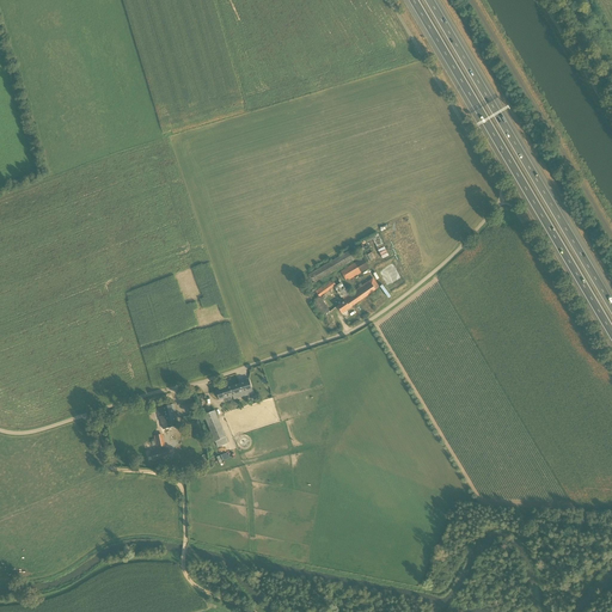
[(313,283),(356,259),(350,251),(308,275),(313,283)]
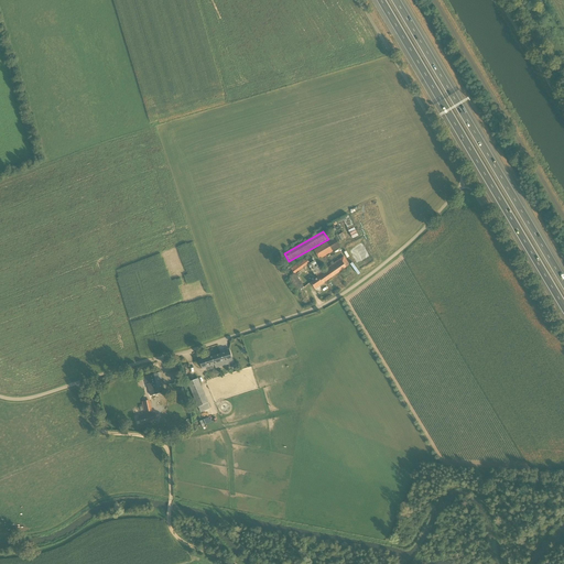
[(320,260),(340,247),(335,238),(314,250),(320,260)]
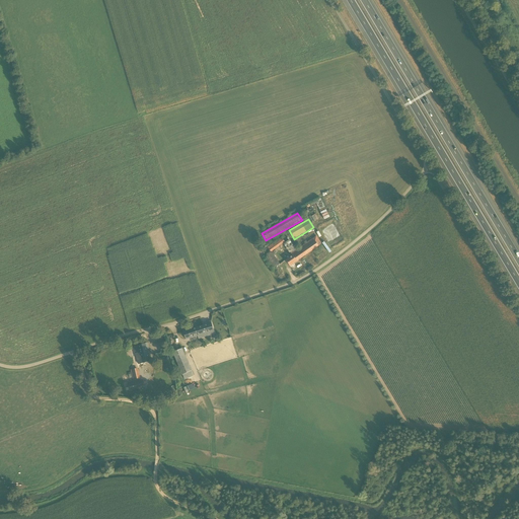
[(290,266),(297,262),(297,261),(321,243),(316,236),(291,253),(292,255),(286,260),(290,266)]
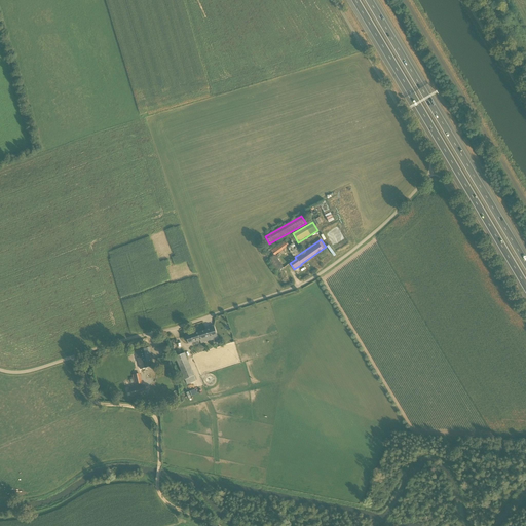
[(285,240),(271,251),(275,256),(289,246),(285,240)]
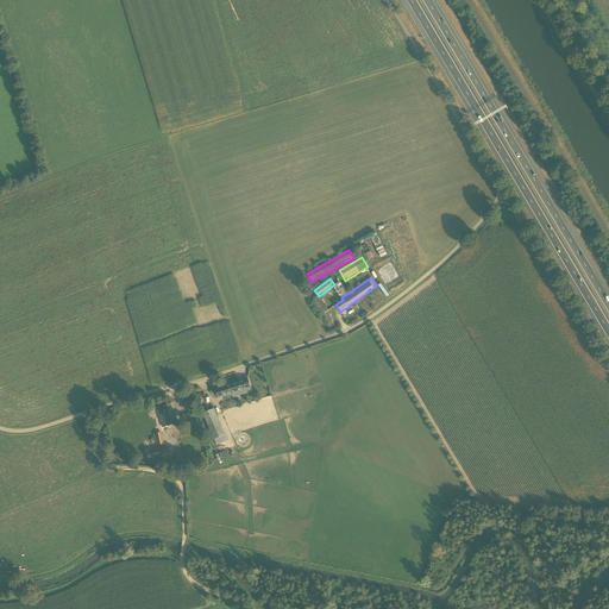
[(320,295),(312,301),(321,314),(330,309),(320,295)]
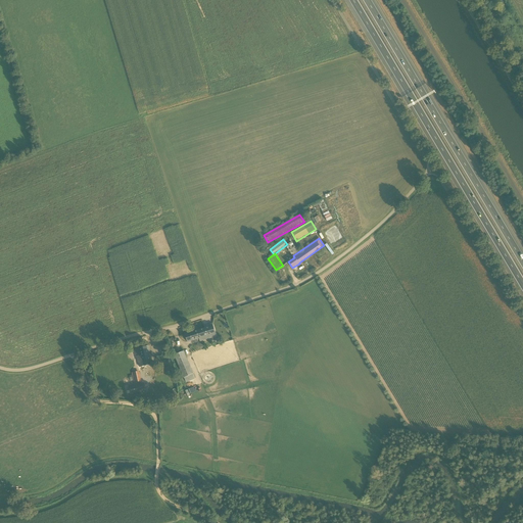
[(208,339),(217,336),(212,324),(204,326),(204,328),(185,334),(187,342),(199,338),(207,336),(208,339)]
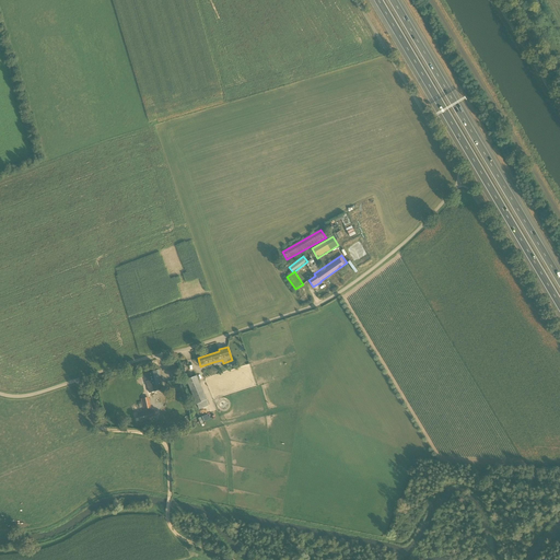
[(154,392),(162,389),(158,374),(160,374),(159,370),(144,374),(150,392),(154,391),(154,392)]
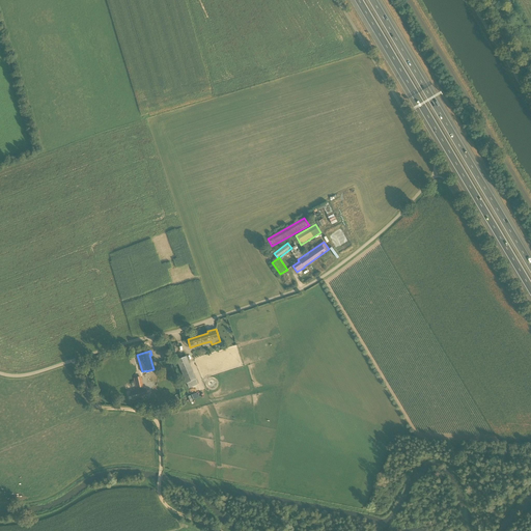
[(187,384),(196,380),(187,357),(177,360),(187,384)]
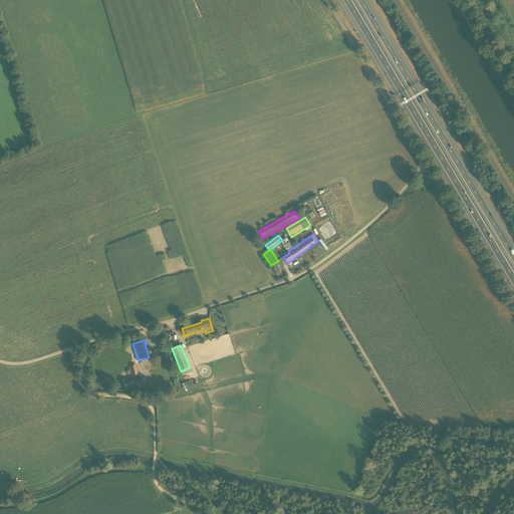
[(132,376),(139,374),(136,364),(130,366),(132,376)]
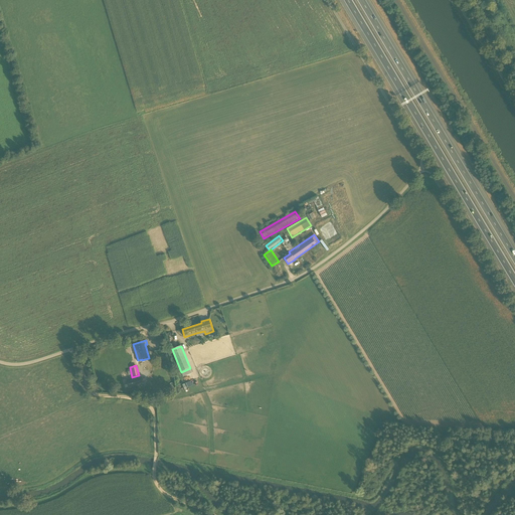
[(138,386),(143,385),(141,378),(127,381),(128,388),(138,386)]
